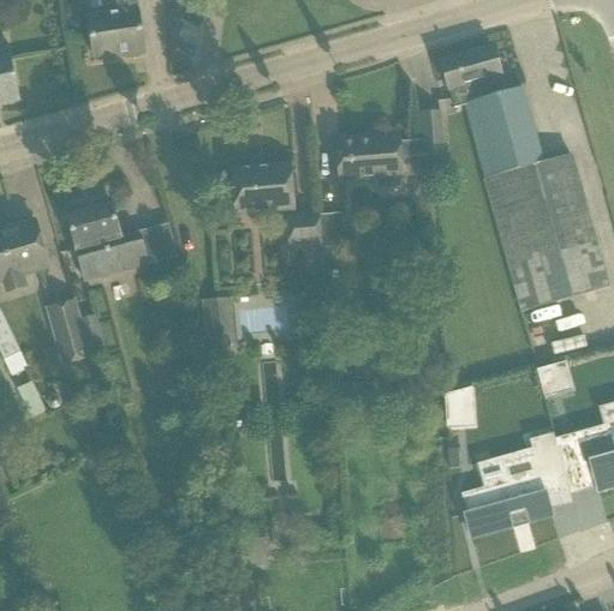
[(88,16),(90,30),(94,54),(143,47),(138,9),(137,9),(136,0),(113,0),(115,11),(88,16)]
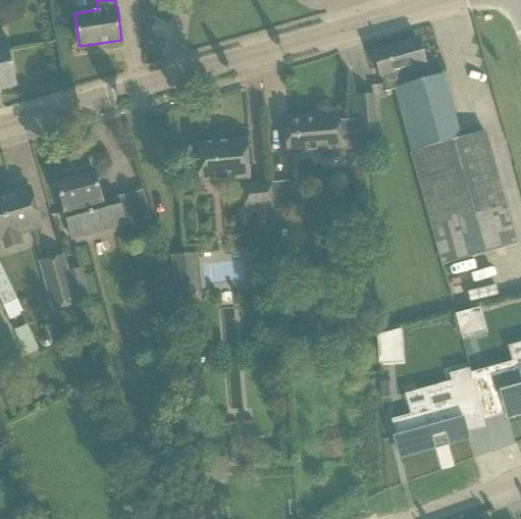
[(0,35),(0,87),(16,84),(6,34),(0,35)]
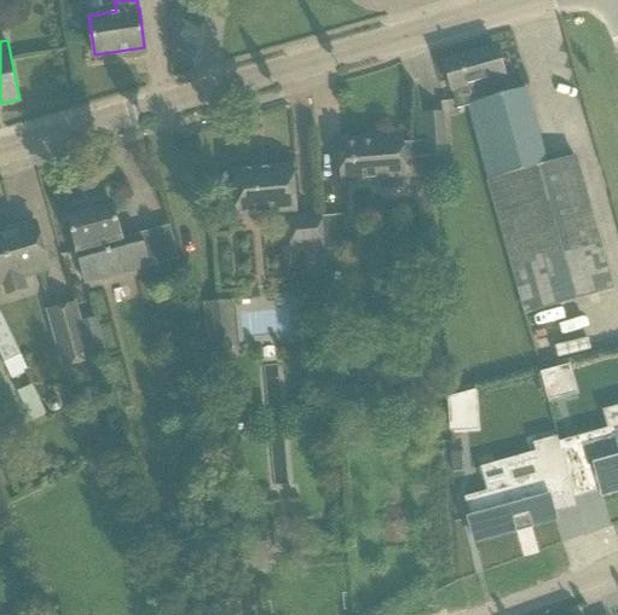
[(497,46),(445,61),(451,85),(457,106),(468,104),(487,178),(546,161),(532,109),(526,86),(509,91),(497,46)]
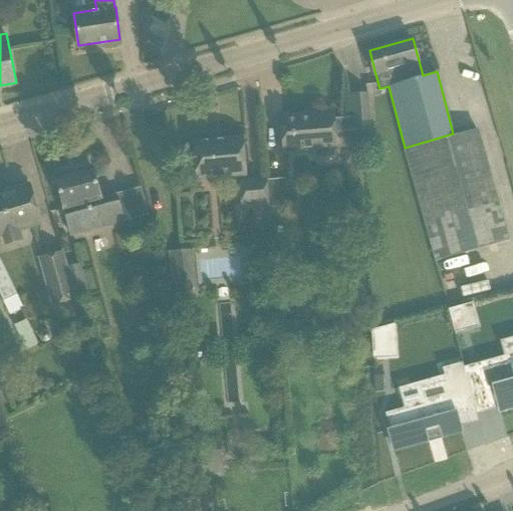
[(366,92),(352,93),(354,131),(368,129),(366,92)]
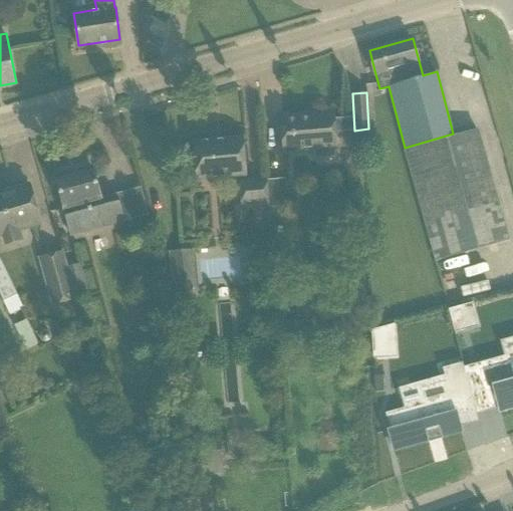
[(281,115),(283,136),(284,151),(304,149),(304,146),(314,146),(314,157),(335,155),(334,144),(335,144),(333,113),(308,115),(308,112),(281,115)]
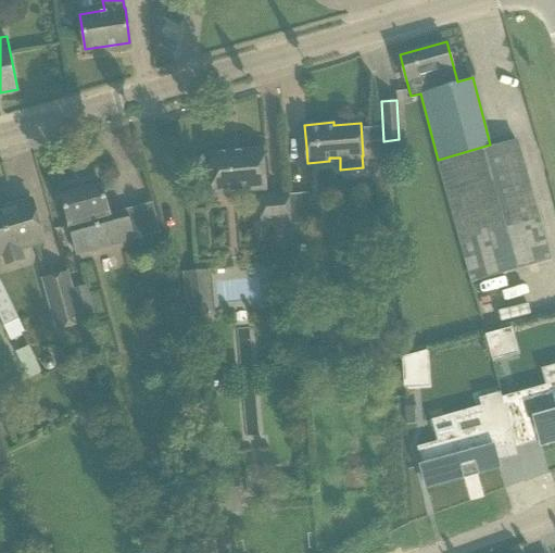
[(490,145),(438,160),(444,181),(462,244),(471,280),(551,258),(541,224),(540,221),(516,138),(490,145)]
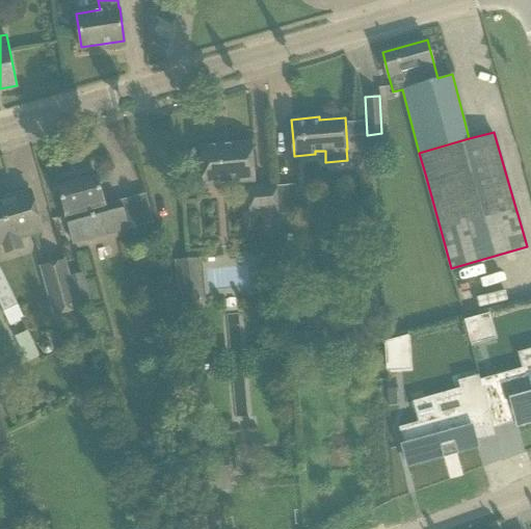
[(202,144),(203,165),(205,184),(255,180),(253,161),(250,140),(202,144)]
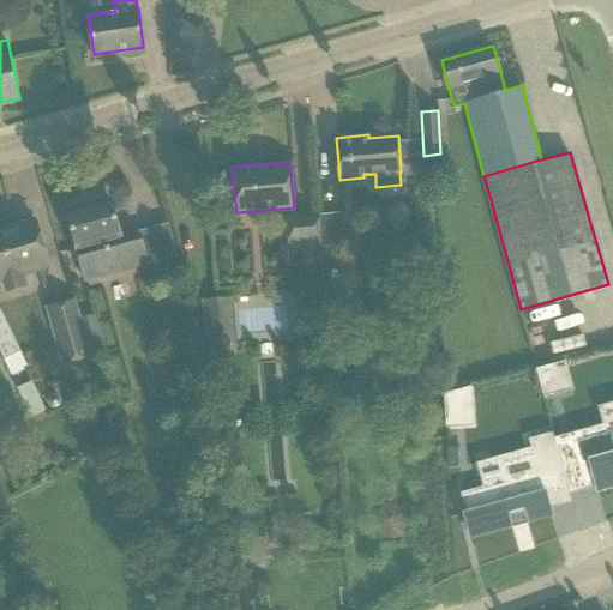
[(110,198),(66,210),(85,279),(178,254),(168,222),(120,235),(110,198)]
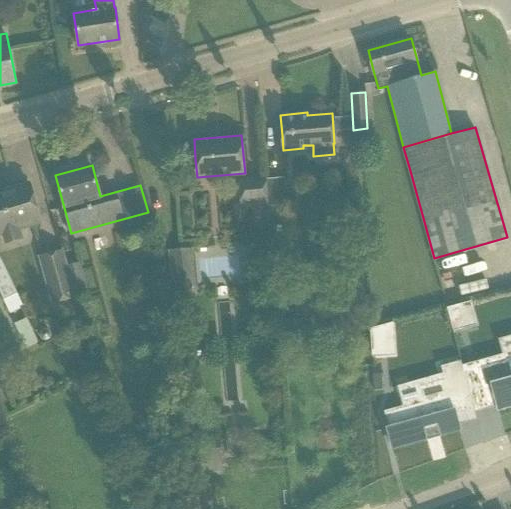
[(267,178),(266,178),(269,205),(296,202),(295,186),(283,187),(282,176),(267,177),(267,178)]
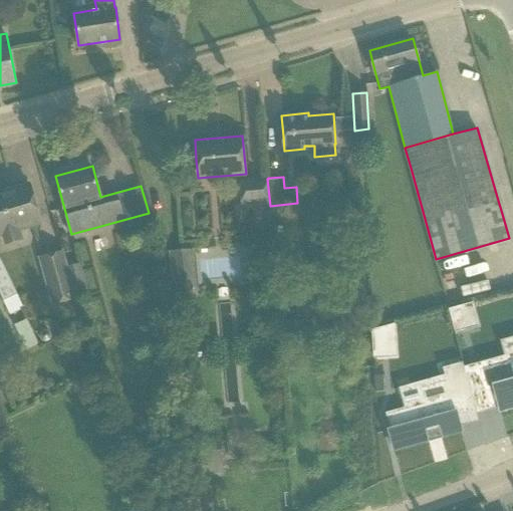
[(266,179),(266,178),(244,180),(246,204),(268,202),(268,206),(270,206),(267,179),(266,179)]
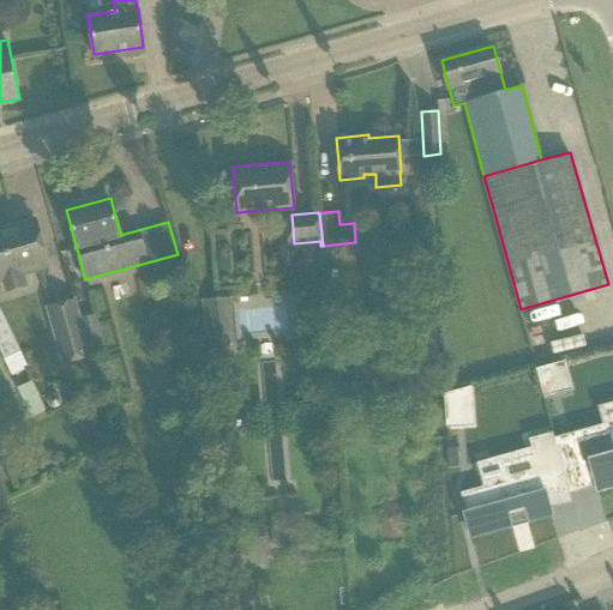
[(0,233),(0,278),(1,279),(5,291),(28,285),(24,272),(49,265),(42,242),(35,219),(17,224),(18,228),(0,233)]
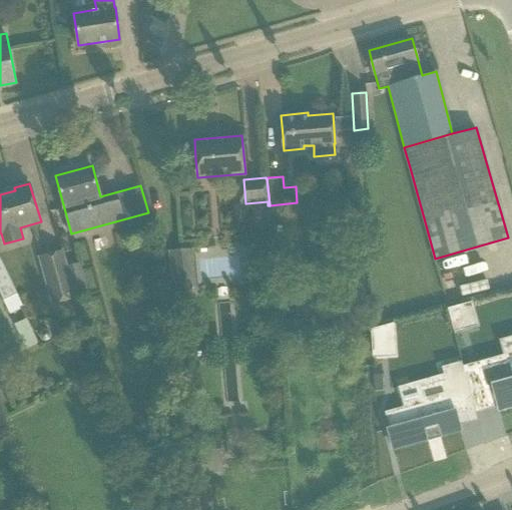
[(193,247),(169,249),(173,290),(197,289),(193,247)]
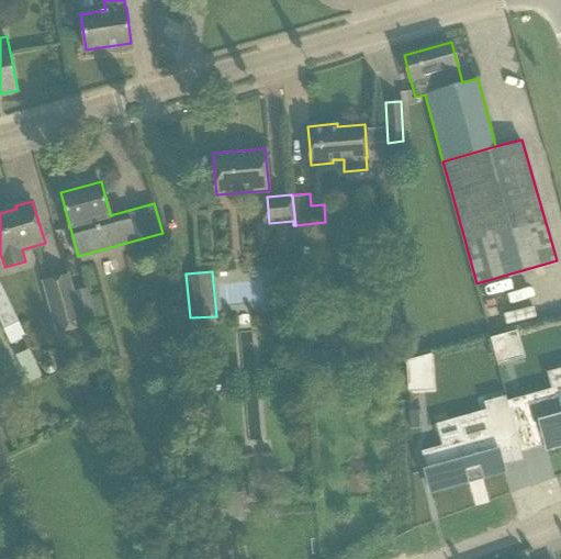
[(58,332),(82,325),(68,275),(44,281),(58,332)]
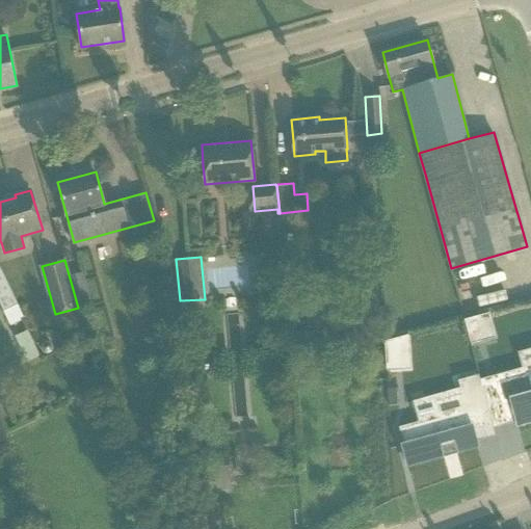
[(0,301),(10,323),(24,316),(18,303),(0,265),(0,301)]
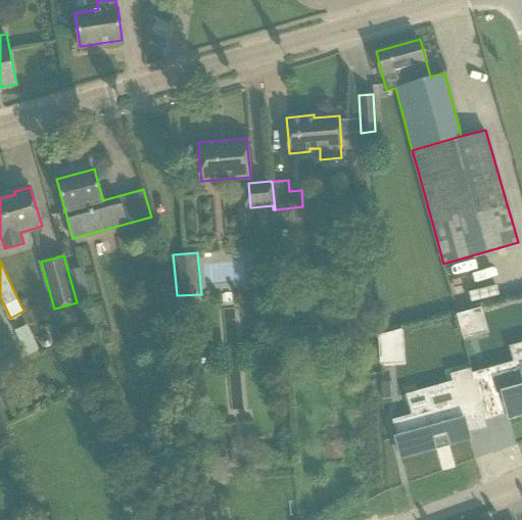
[(350,265),(356,329),(378,327),(373,263),(350,265)]
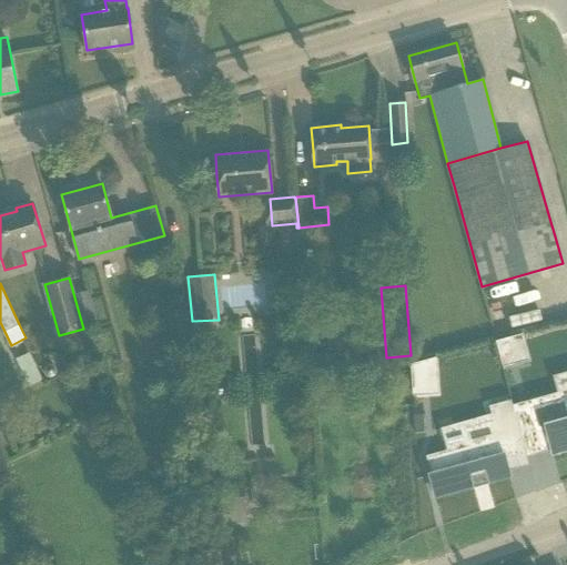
[(81,322),(97,318),(89,290),(73,294),(81,322)]
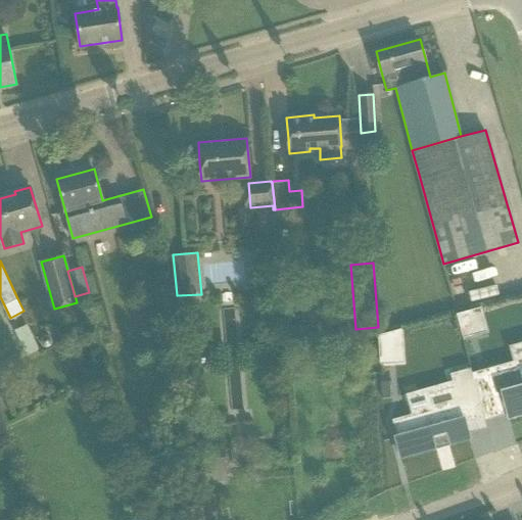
[(135,301),(140,323),(164,319),(159,297),(135,301)]
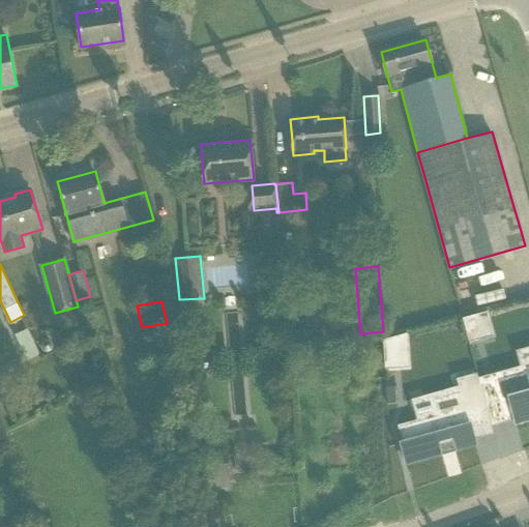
[(482,338),(476,313),(462,317),(468,342),(482,338)]
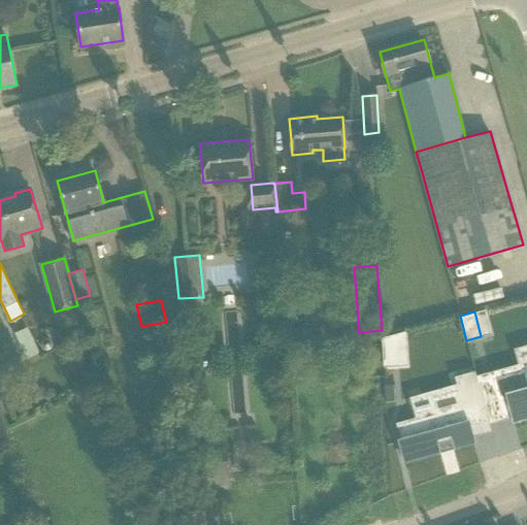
[(436,327),(441,350),(454,347),(453,340),(465,337),(461,321),(436,327)]
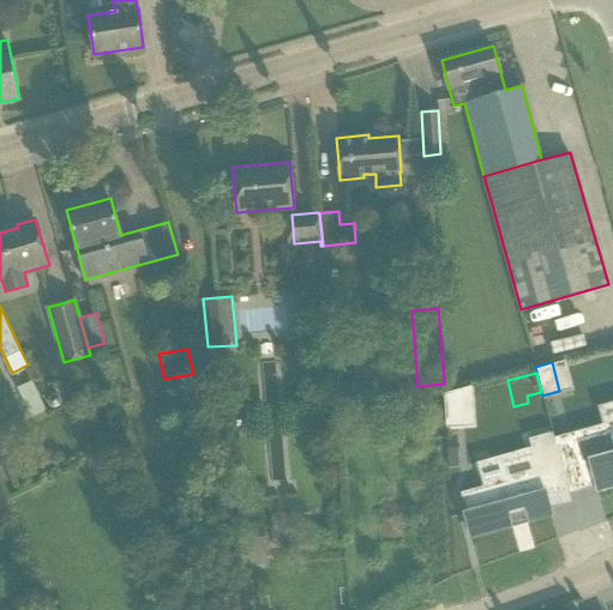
[(18,390),(32,418),(48,411),(32,381),(18,390)]
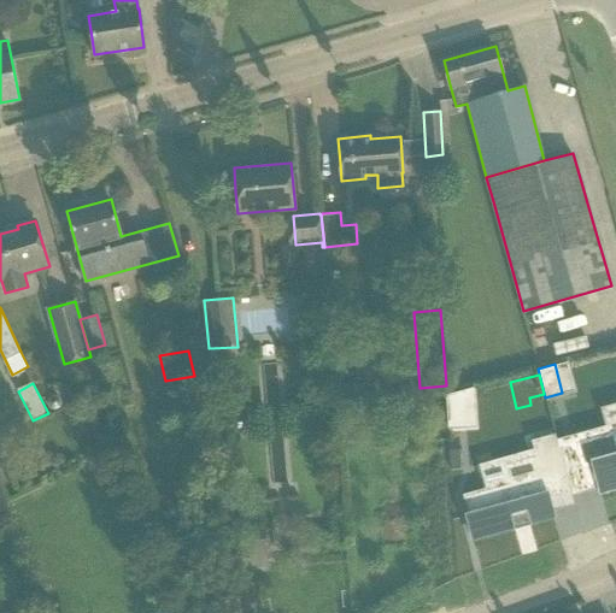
[(465,419),(464,389),(447,394),(449,420),(465,419)]
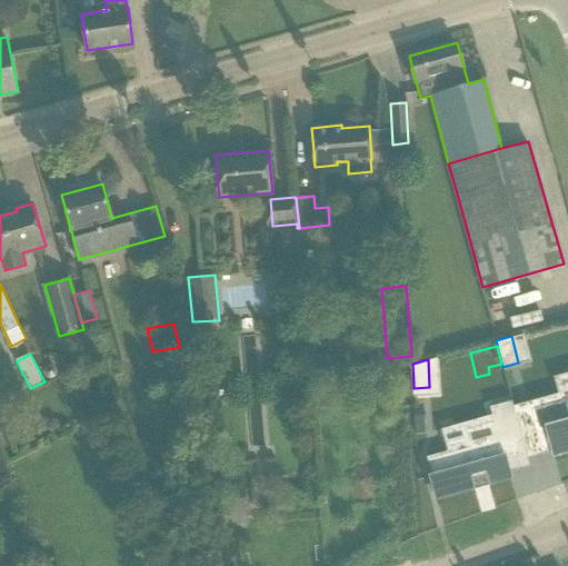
[(469,445),(428,456),(434,474),(430,475),(436,495),(474,485),(475,487),(489,484),(489,480),(509,475),(509,477),(511,477),(504,448),(524,443),(511,398),(489,405),(494,419),(465,427),(469,445)]
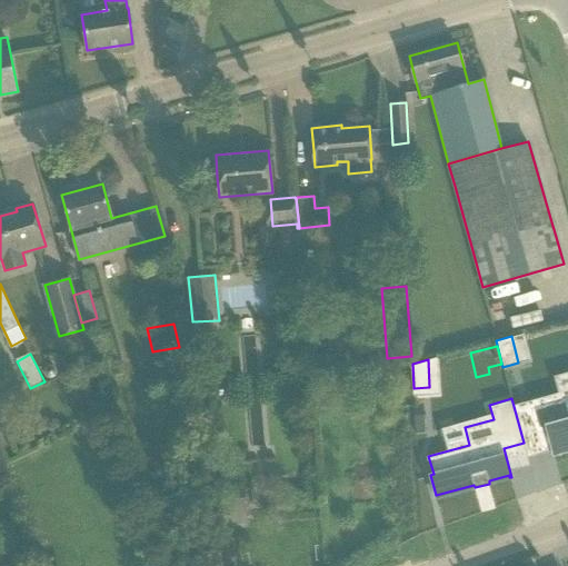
[(567,404),(532,415),(539,438),(549,436),(556,460),(567,456),(567,404)]
